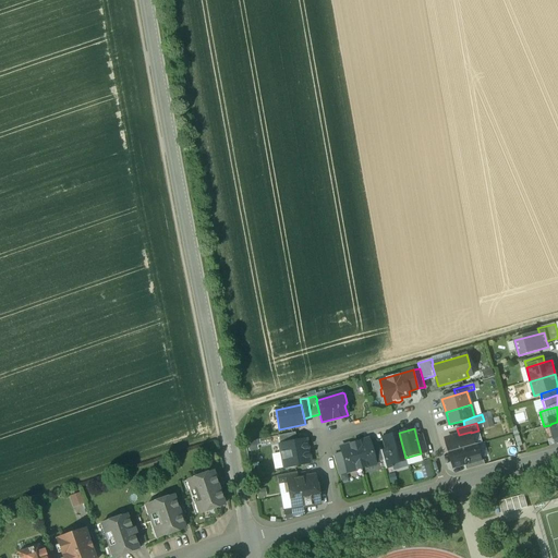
[(459,435),(446,439),(449,452),(474,446),(474,445),(471,433),(471,432),(459,435)]
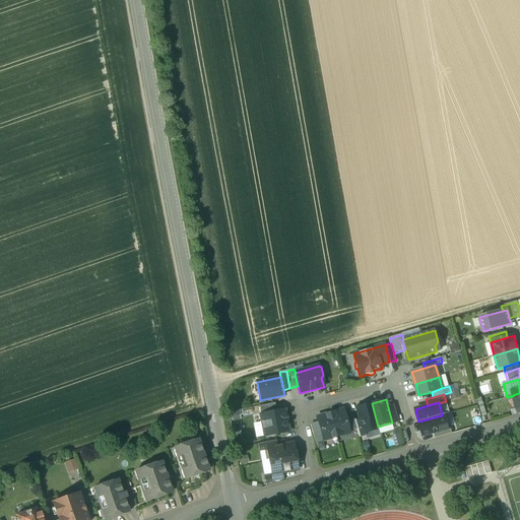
[(274,403),(259,406),(261,414),(276,411),(274,403)]
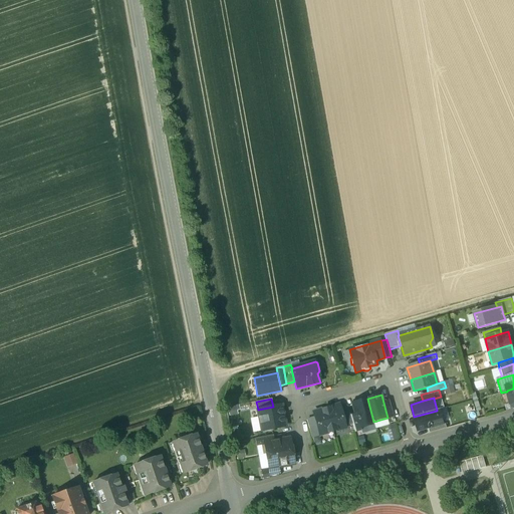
[(367,399),(352,403),(355,414),(359,428),(360,428),(374,424),(373,422),(367,399)]
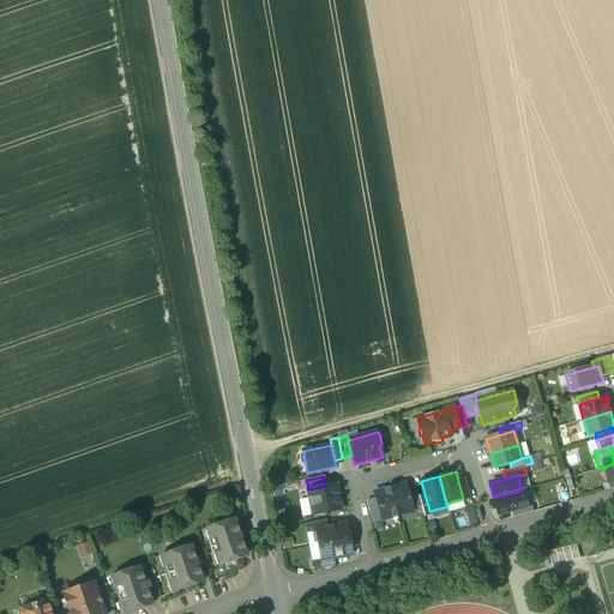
[(470,498),(465,479),(458,481),(463,499),(470,498)]
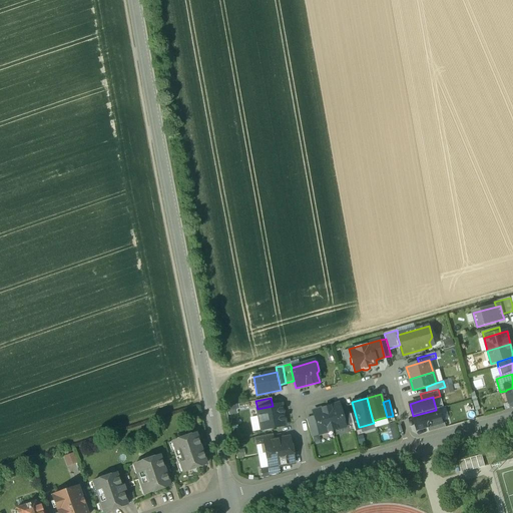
[(339,404),(326,408),(332,431),(345,427),(345,425),(340,408),(339,404)]
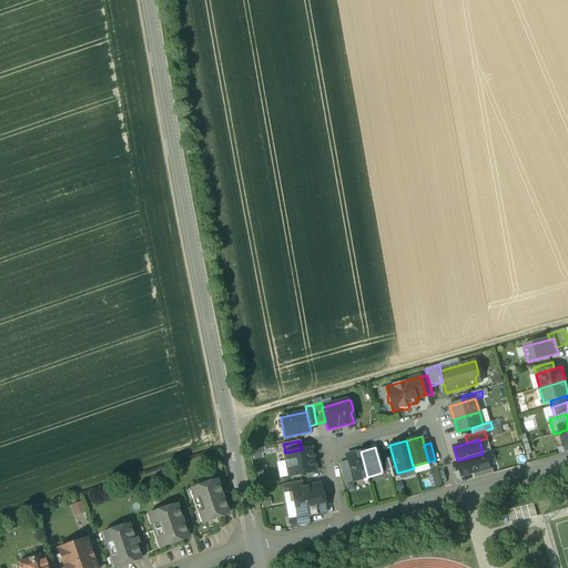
[(302,449),(285,453),(290,477),(292,476),(293,477),(301,476),(302,474),(315,472),(311,448),(302,449)]
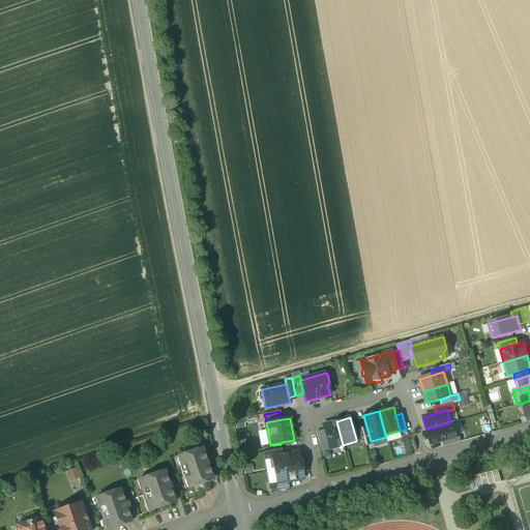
[(358,419),(351,421),(356,439),(363,437),(360,429),(358,419)]
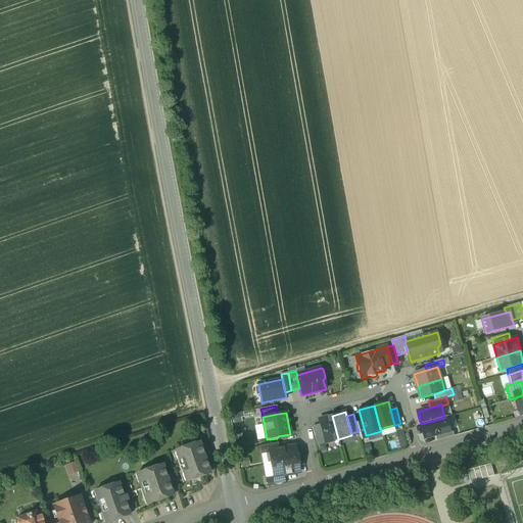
[(332,416),(319,420),(320,425),(325,442),(325,443),(338,439),(332,416)]
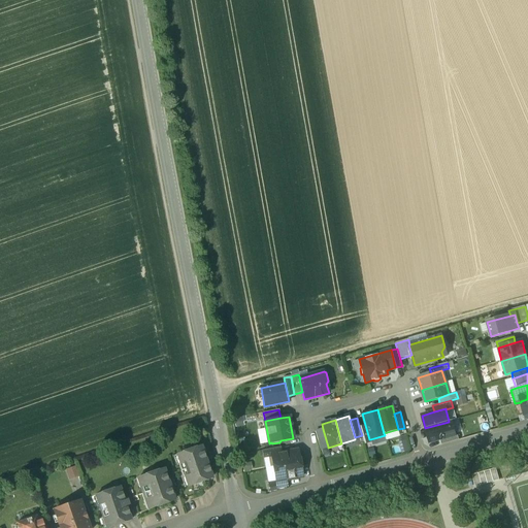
[(449,422),(425,428),(429,442),(439,439),(455,434),(451,421),(449,421),(449,422)]
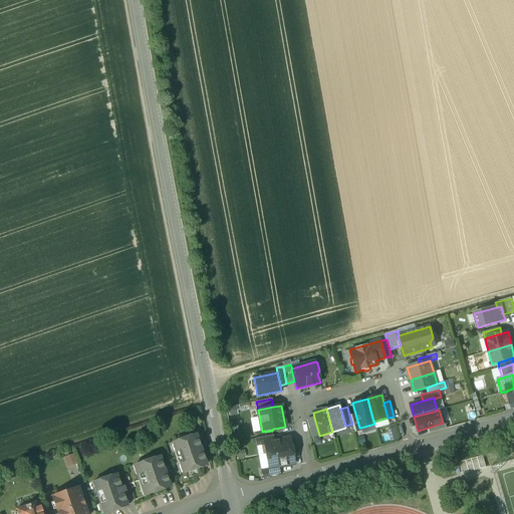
[(359,428),(355,414),(349,416),(352,424),(354,433),(361,431),(360,428),(359,428)]
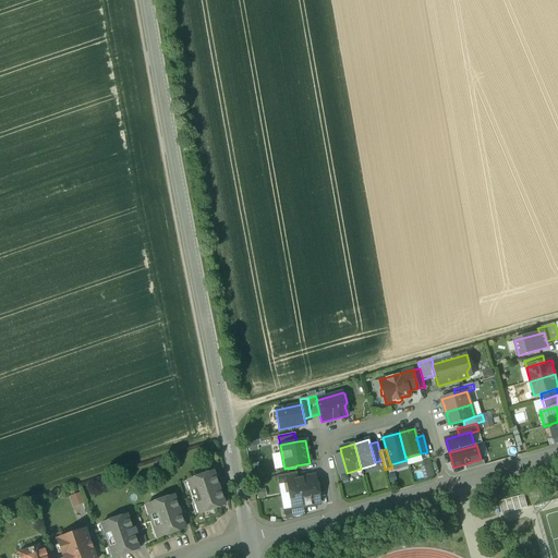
[(341,453),(332,457),(338,474),(347,472),(341,453)]
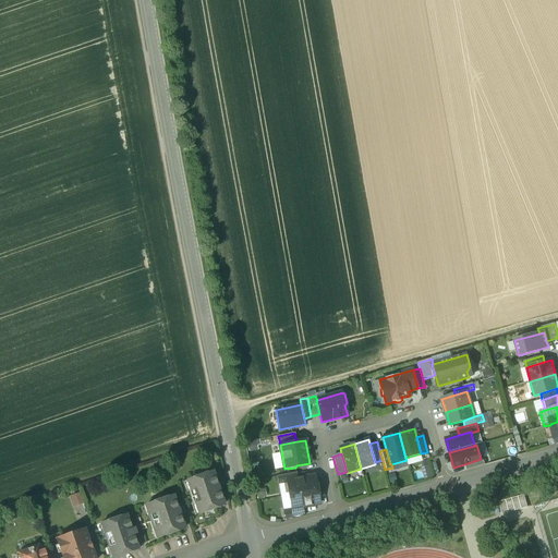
[(481,459),(464,464),(466,470),(485,465),(483,458),(481,459)]
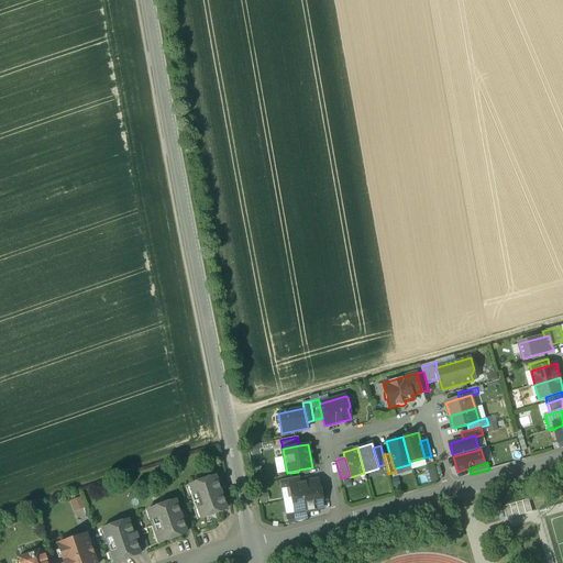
[(213,476),(188,485),(191,495),(189,496),(195,509),(197,509),(200,518),(225,509),(213,476)]
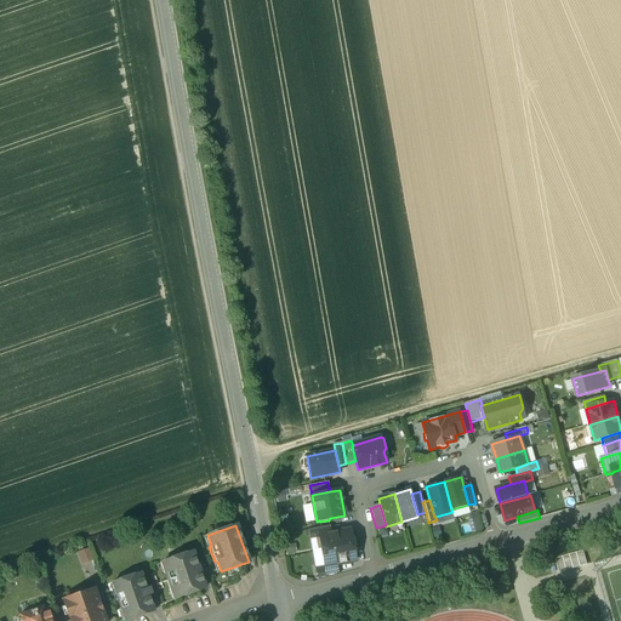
[(329,527),(308,530),(309,539),(319,536),(319,535),(331,534),(330,529),(329,527)]
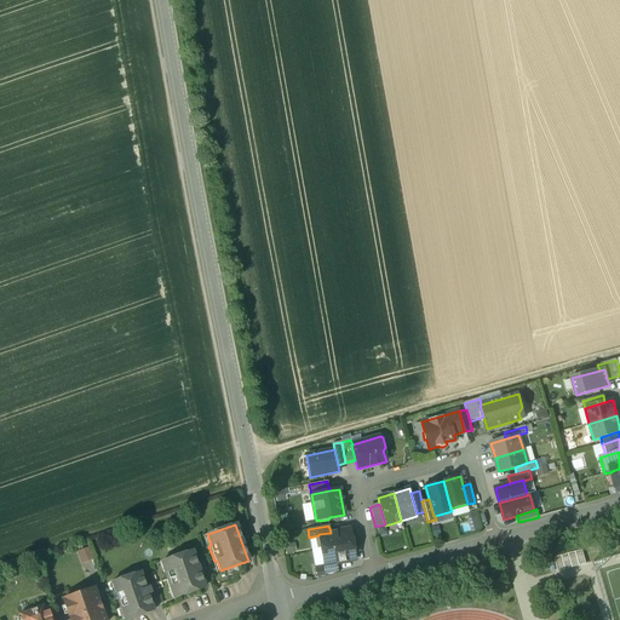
[(331,533),(319,534),(319,535),(321,550),(352,544),(349,529),(331,533)]
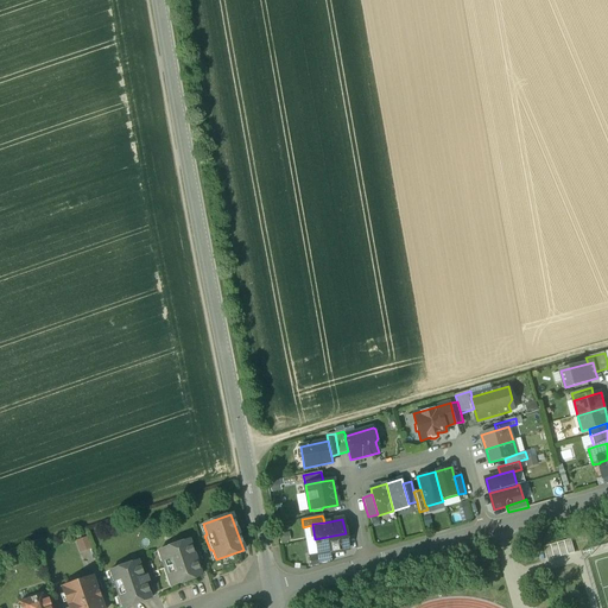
[(346,533),(315,539),(318,553),(318,555),(330,552),(348,549),(346,533)]
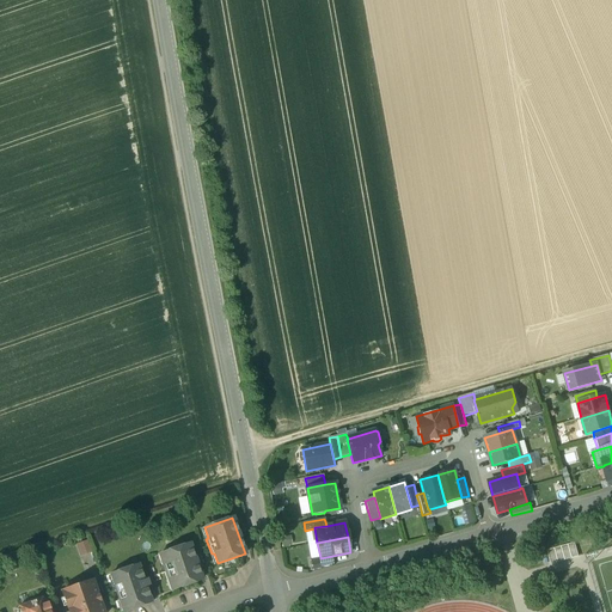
[(86,540),(75,545),(79,554),(90,550),(86,540)]
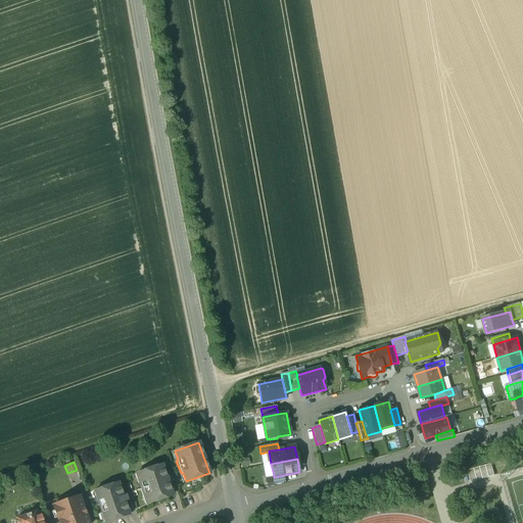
[(161,465),(138,473),(142,482),(139,483),(143,495),(146,494),(149,504),(172,495),(161,465)]
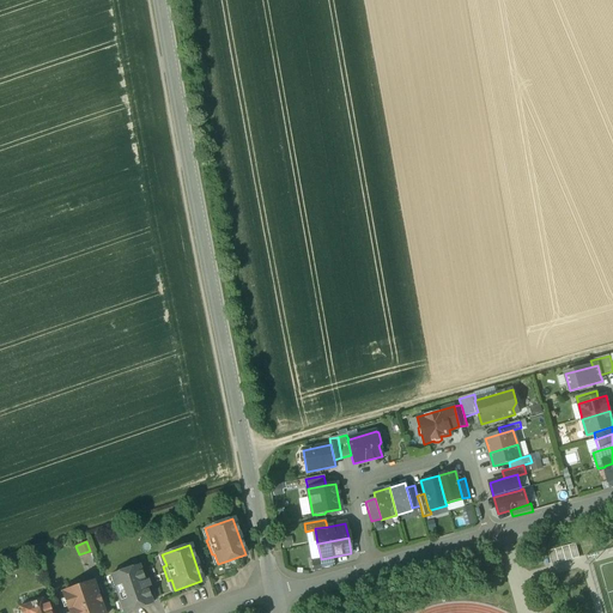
[(321,559),(321,558),(311,560),(314,574),(334,568),(333,557),(321,559)]
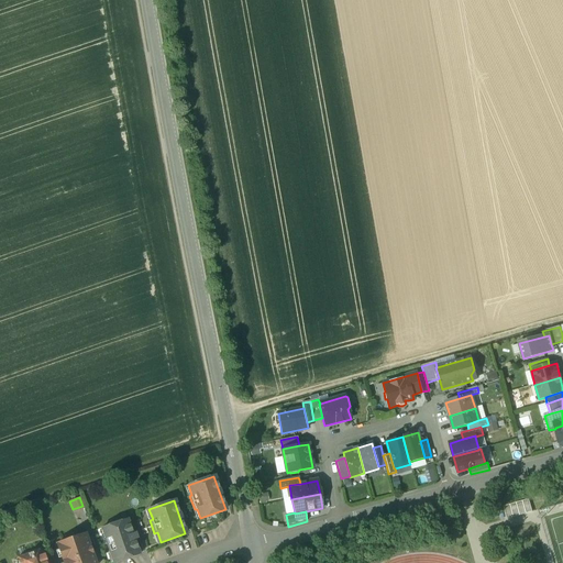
[(128,519),(102,528),(106,538),(103,539),(109,553),(111,553),(114,562),(140,554),(134,540),(138,539),(135,532),(132,533),(128,519)]
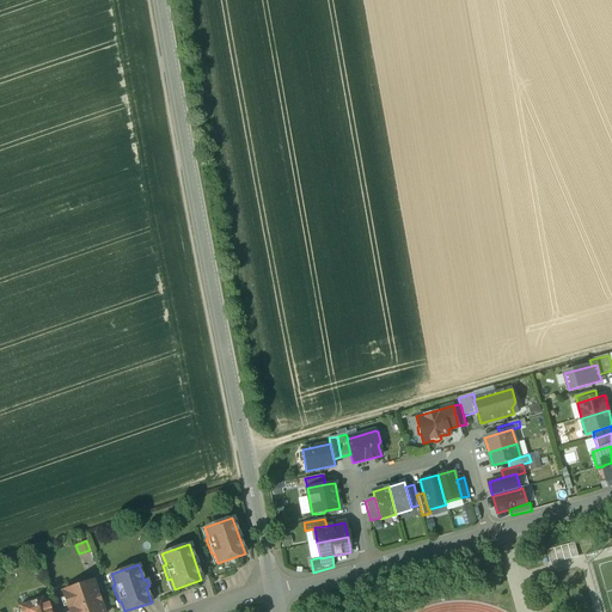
[(103,611),(92,581),(61,592),(67,611),(103,611)]
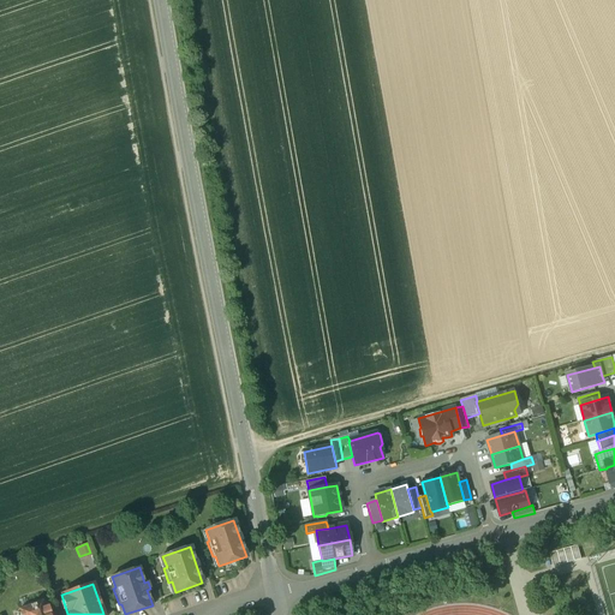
[(43,599),(27,604),(28,607),(19,609),(18,609),(19,614),(51,614),(48,610),(49,609),(48,607),(46,607),(43,599)]
